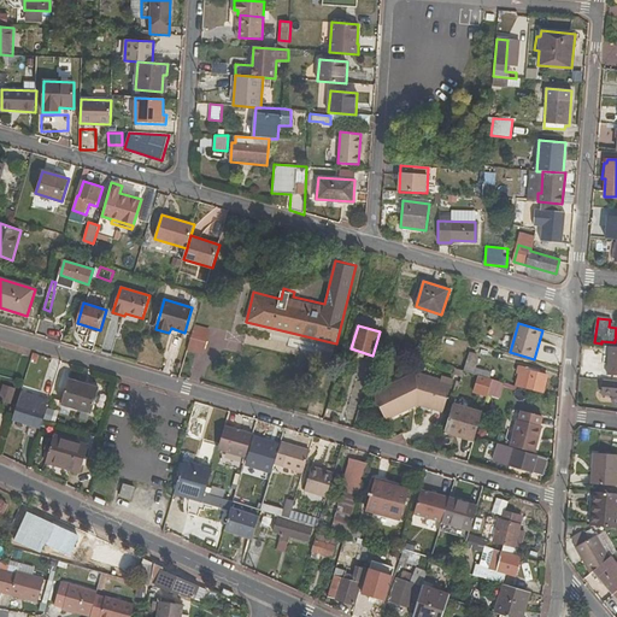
[(195,327),(188,348),(203,353),(210,331),(195,327)]
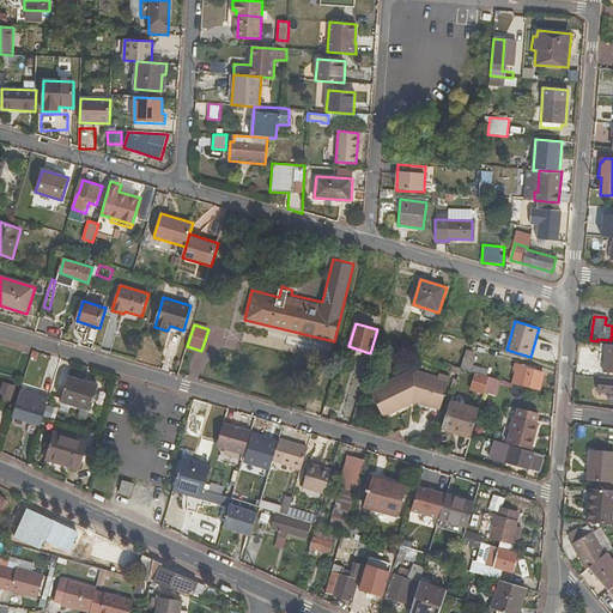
[(598,372),(612,372),(612,346),(600,345),(598,372)]
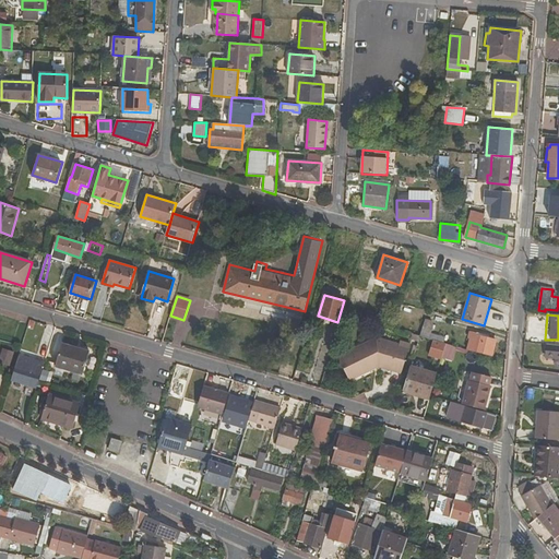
[(433,325),(431,321),(426,319),(420,335),(444,343),(445,337),(431,333),(433,325)]
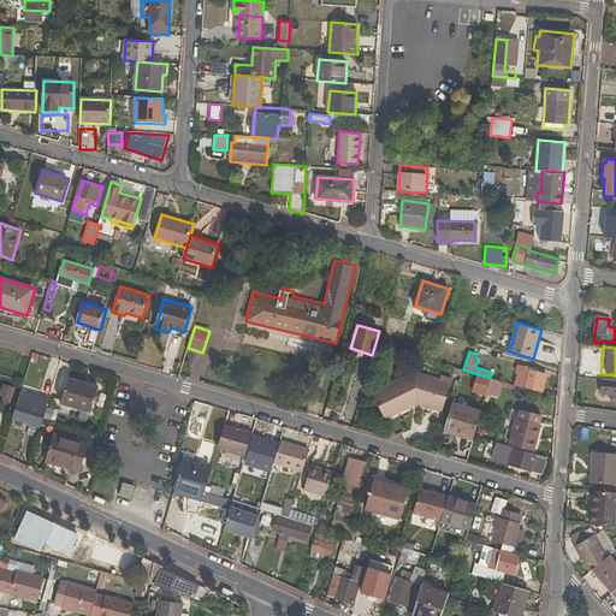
[(463,369),(457,392),(485,401),(492,378),(490,378),(463,369)]
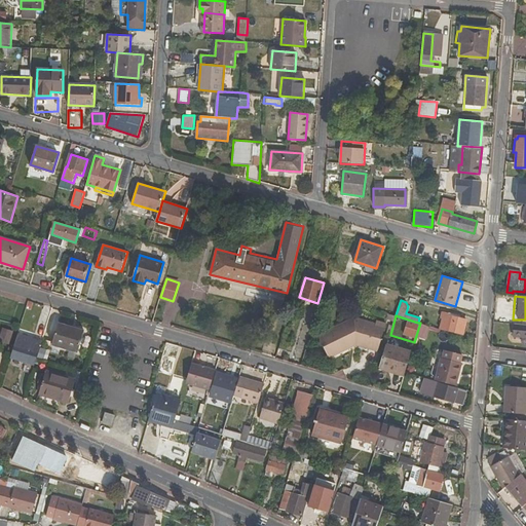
[(440,329),(463,335),(467,321),(449,315),(443,318),(440,329)]
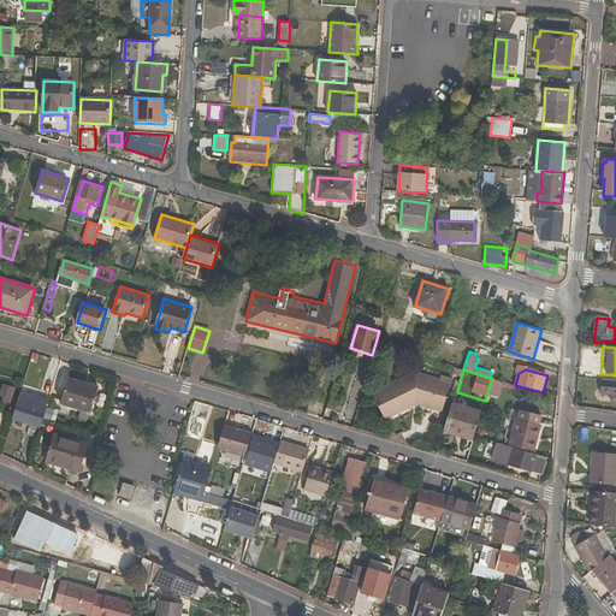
[(443,412),(452,379),(442,375),(440,380),(415,372),(372,392),(385,420),(418,404),(443,412)]
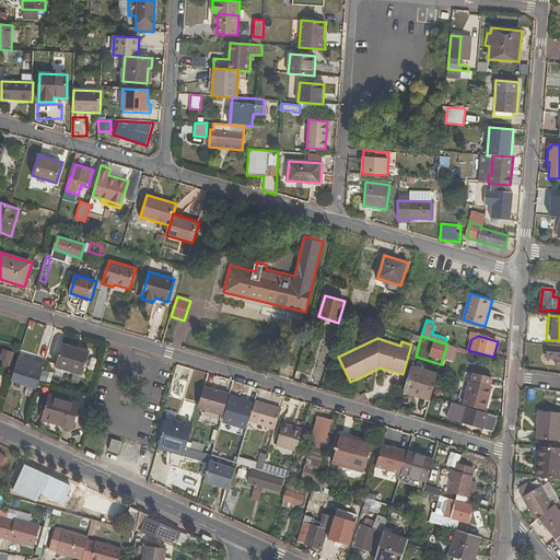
[(56,366),(84,375),(91,352),(62,343),(56,366)]
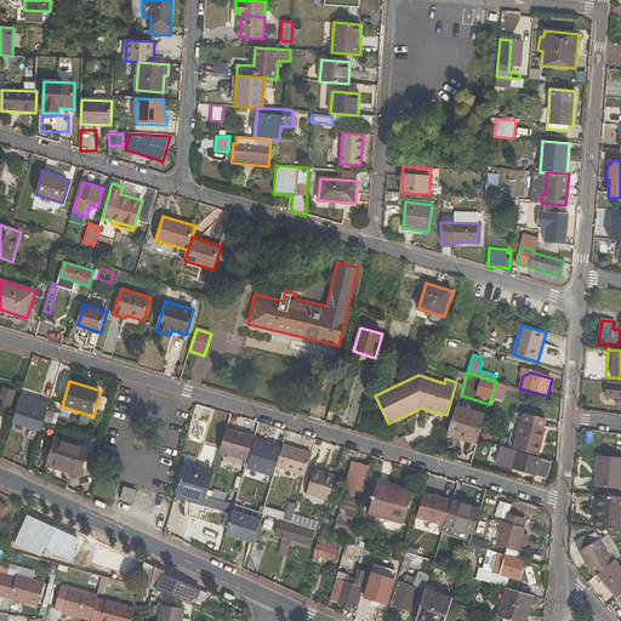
[(620,383),(600,382),(599,394),(620,397),(620,383)]
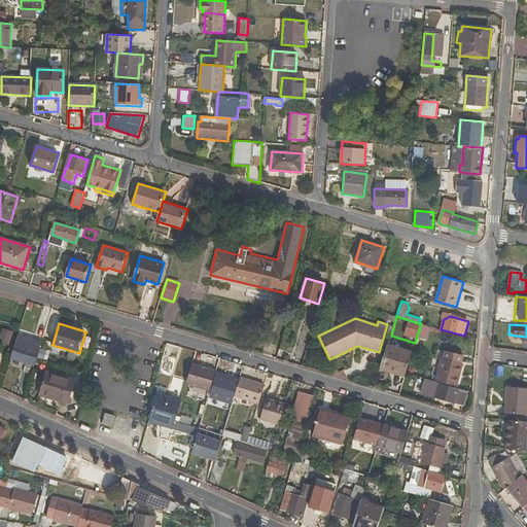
[(3,328),(0,340),(0,343),(7,345),(11,330),(3,328)]
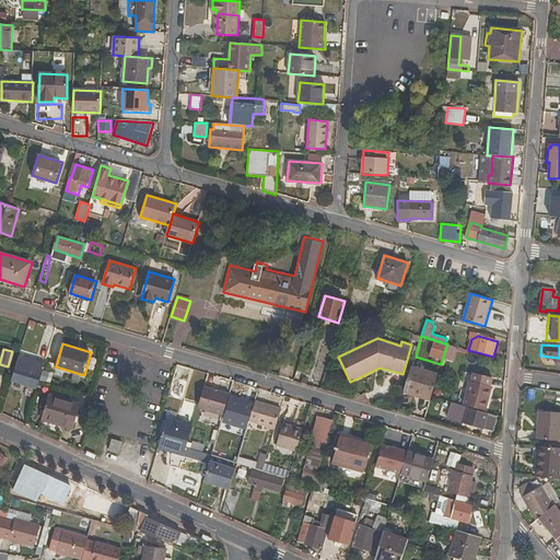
[(302,354),(298,371),(305,373),(310,357),(302,354)]
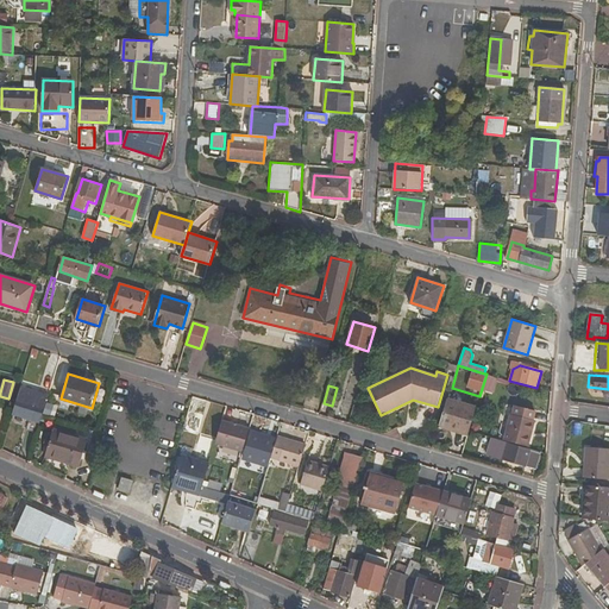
[(18,396),(12,414),(41,422),(42,415),(45,405),(18,396)]
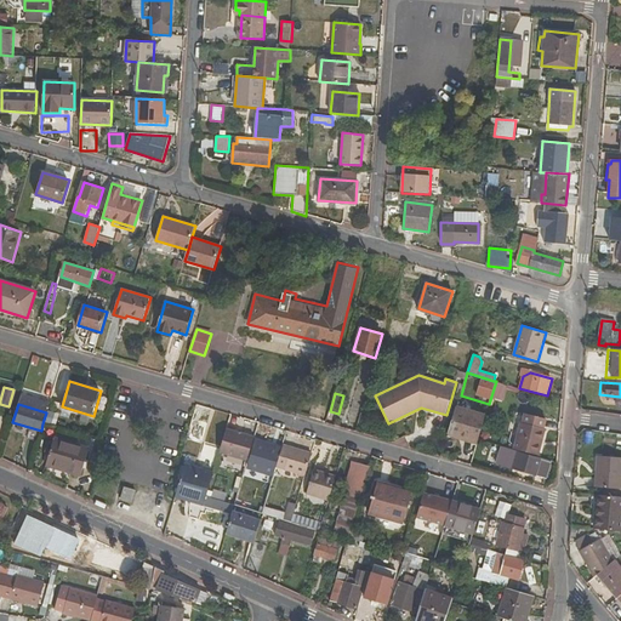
[(457,406),(449,436),(478,444),(479,439),(486,414),(457,406)]
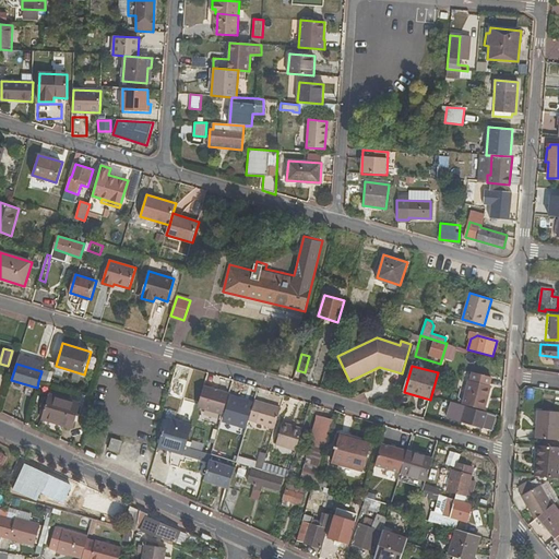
[(471,379),(490,384),(492,378),(473,372),(471,379)]
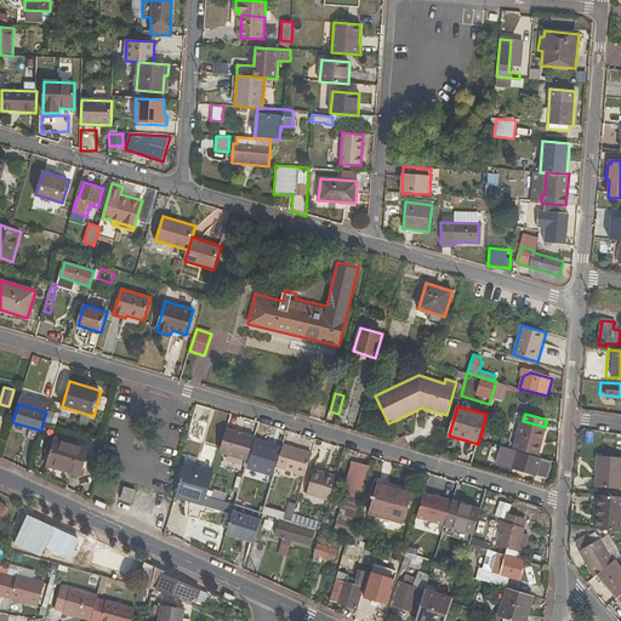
[(522,423),(514,448),(540,454),(546,429),(543,428),(545,427),(523,421),(523,423),(522,423)]
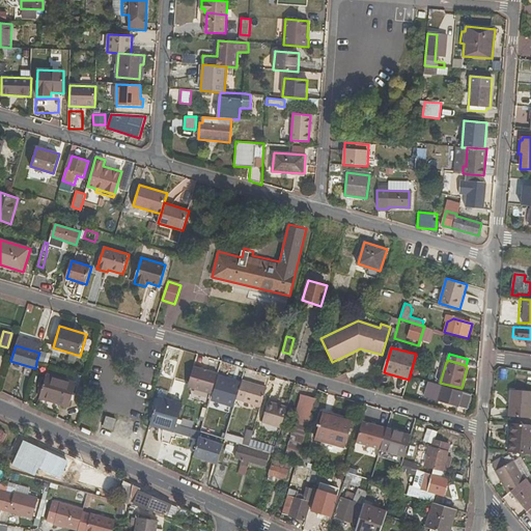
[(212,394),(218,373),(194,366),(188,387),(212,394)]
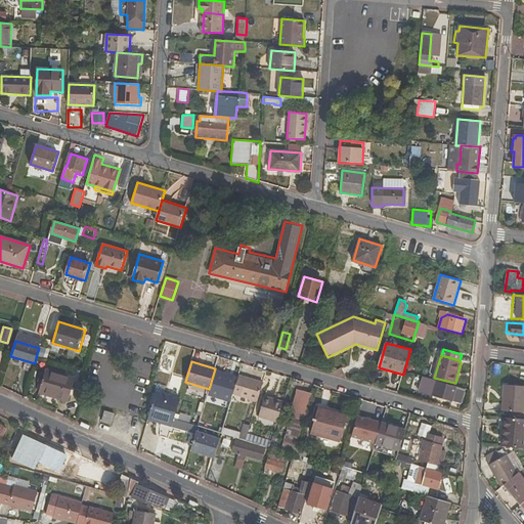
[(39,392),(69,401),(76,379),(46,369),(43,379),(40,378),(39,382),(42,383),(39,392)]
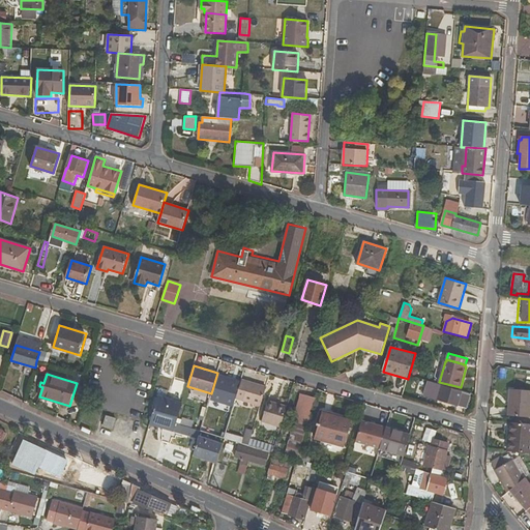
[(236,399),(241,383),(219,377),(213,401),(234,406),(236,399)]
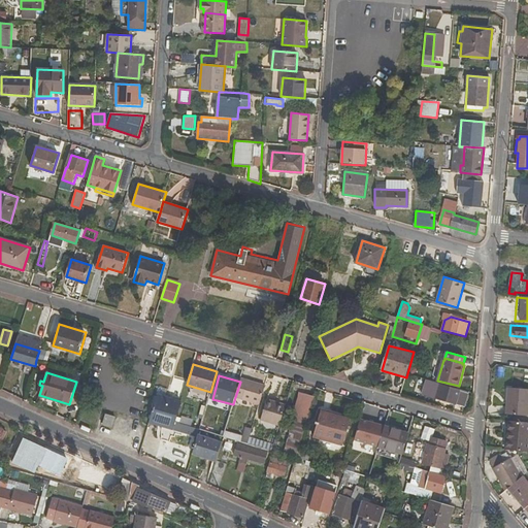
[(260,404),(266,386),(241,378),(240,382),(235,397),(260,404)]
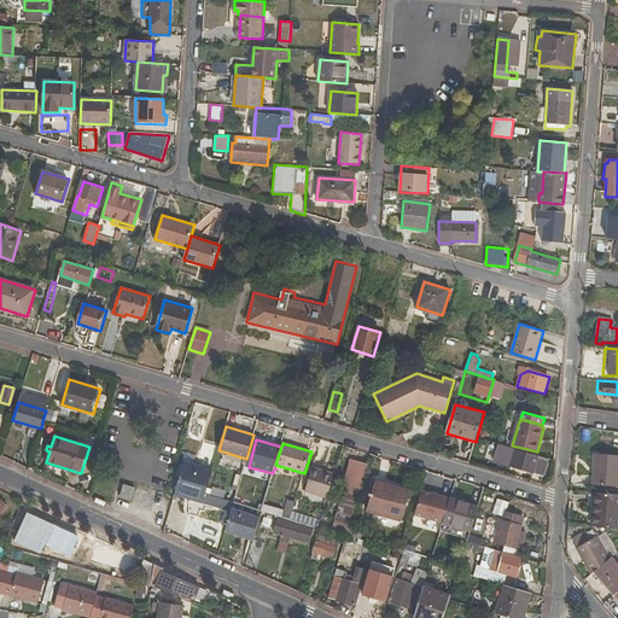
[(551,458),(516,448),(511,466),(544,476),(551,458)]
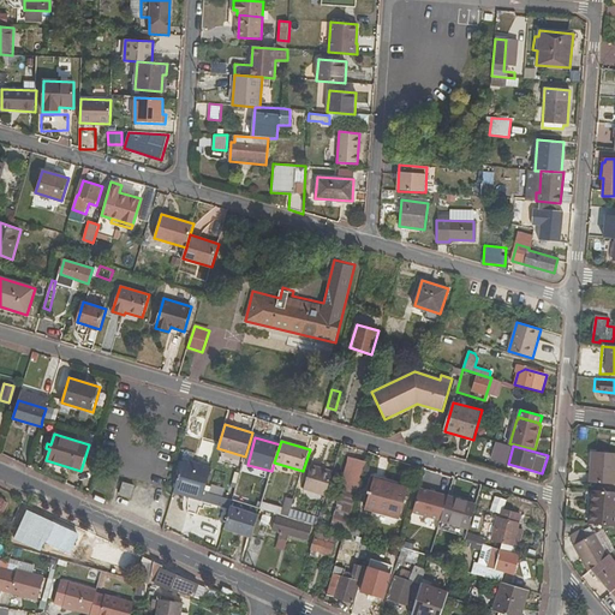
[(592,483),(614,484),(614,454),(592,452),(590,483),(592,483)]
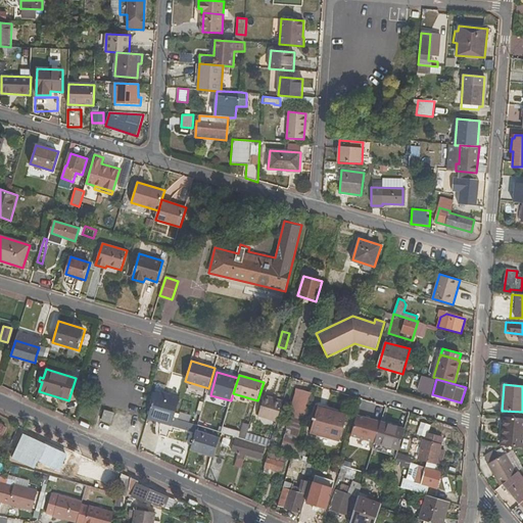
[(307,409),(313,392),(302,389),(297,406),(307,409)]
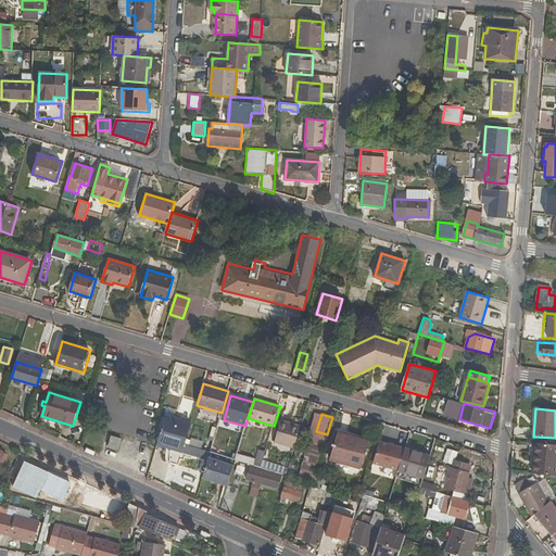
[(159,440),(156,445),(182,453),(185,444),(191,422),(166,415),(159,440)]
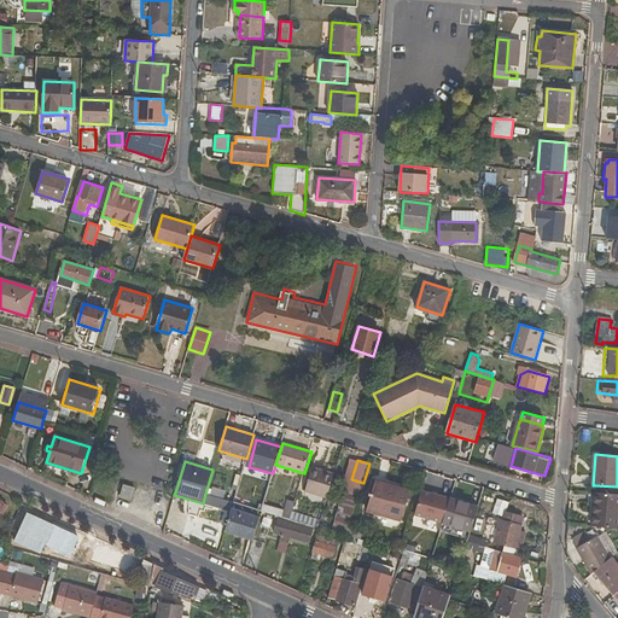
[(327,497),(334,474),(314,468),(305,491),(327,497)]
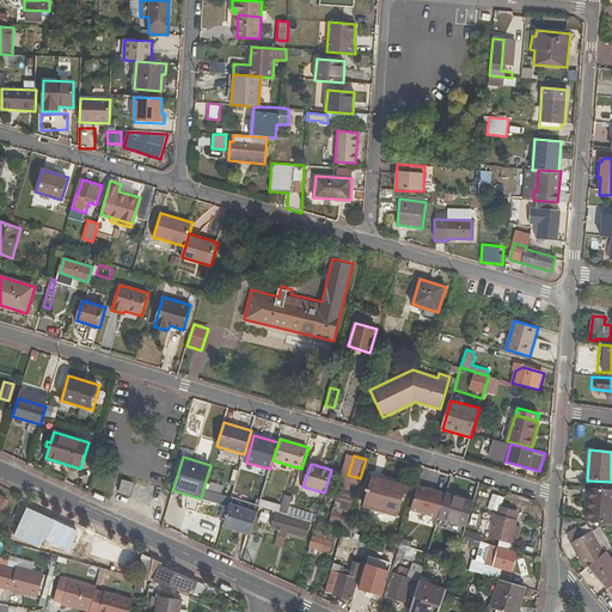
[(363,506),(398,515),(407,485),(373,476),(363,506)]
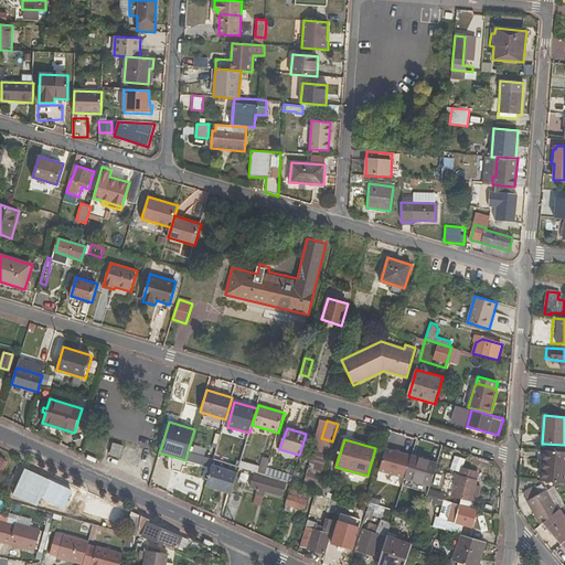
[(110,454),(121,457),(124,446),(114,443),(110,452),(110,454)]
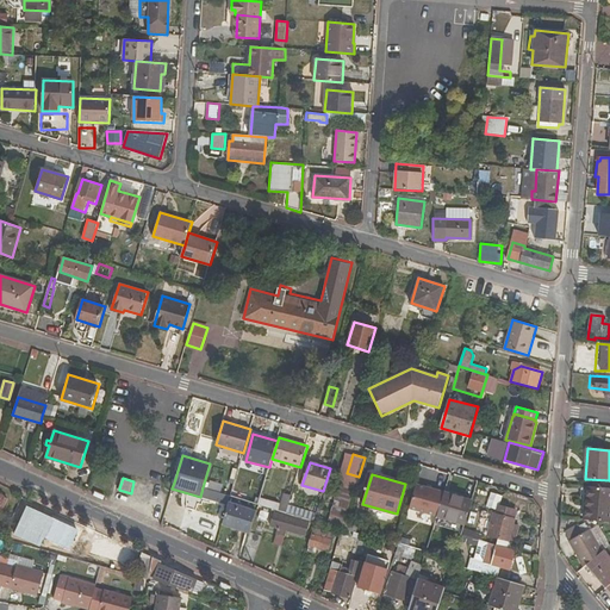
[(221,493),(223,484),(211,481),(209,490),(221,493)]
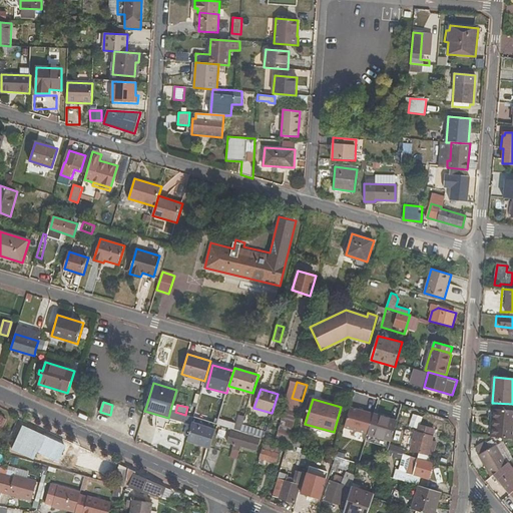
[(216,419),(218,408),(210,406),(207,417),(216,419)]
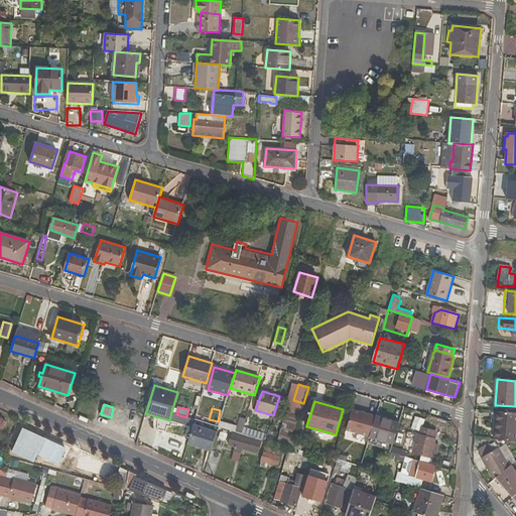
[(376,415),(353,408),(344,436),(368,444),(376,415)]
